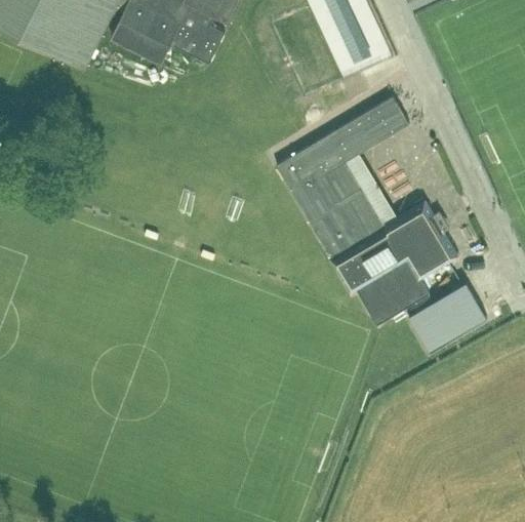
[(0,0),(0,25),(85,68),(112,14),(119,18),(111,36),(161,61),(169,44),(208,64),(225,32),(210,25),(213,16),(229,25),(241,0),(0,0)]
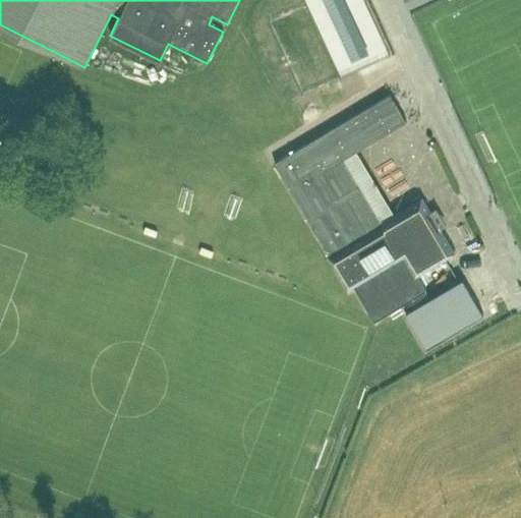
[(407,122),(390,95),(274,164),(347,289),(351,287),(373,324),(425,292),(415,276),(451,254),(420,202),(382,225),(358,186),(352,189),(338,163),(407,122)]
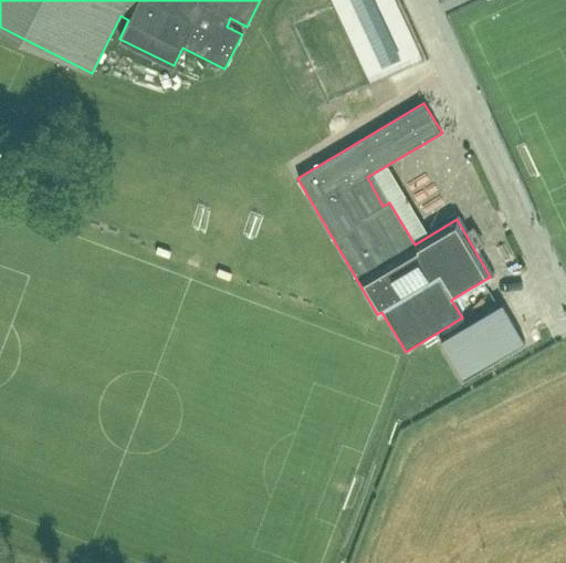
[(502,304),(441,341),(463,379),(525,343),(502,304)]
